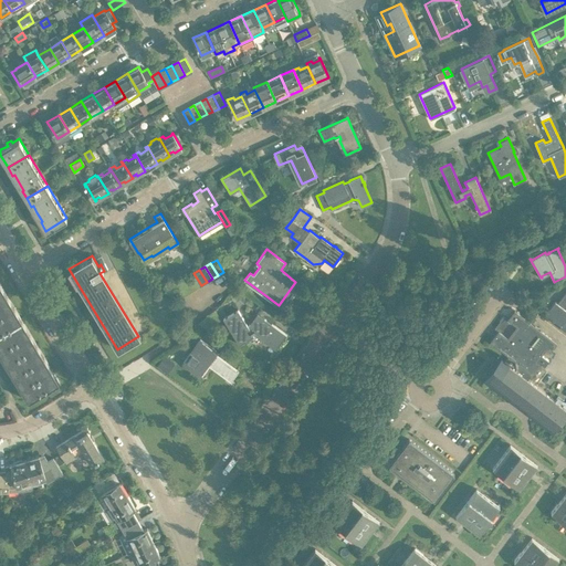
[(201,285),(194,273),(188,278),(195,289),(201,285)]
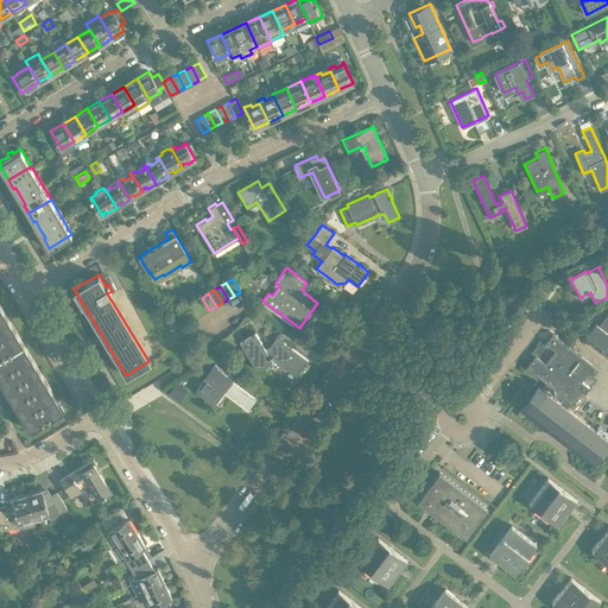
[(209,310),(202,298),(196,302),(203,315),(209,310)]
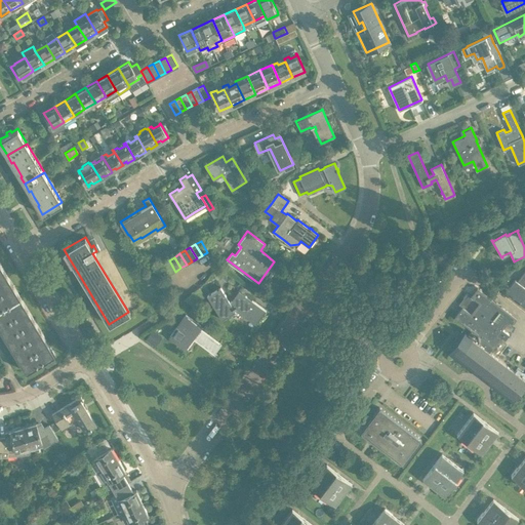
[(175,272),(169,260),(163,264),(170,275),(175,272)]
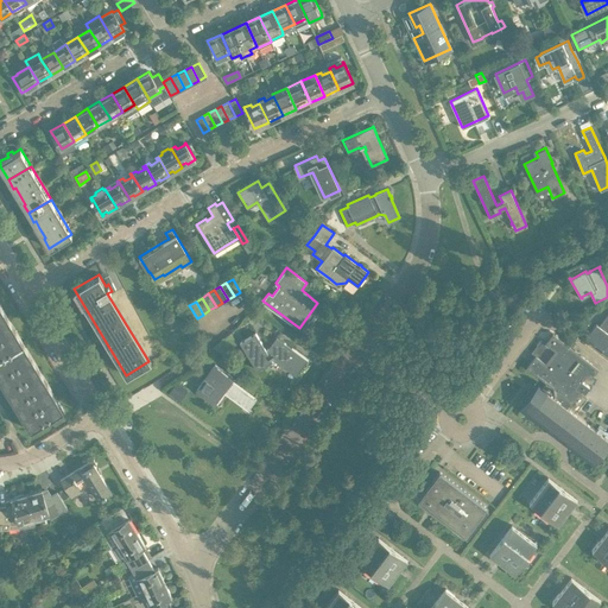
[(0,380),(30,430),(64,410),(0,303),(0,380)]
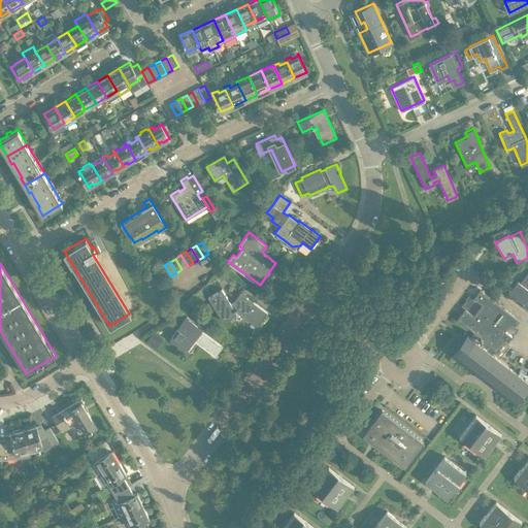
[(159,268),(166,279),(171,276),(164,265),(159,268)]
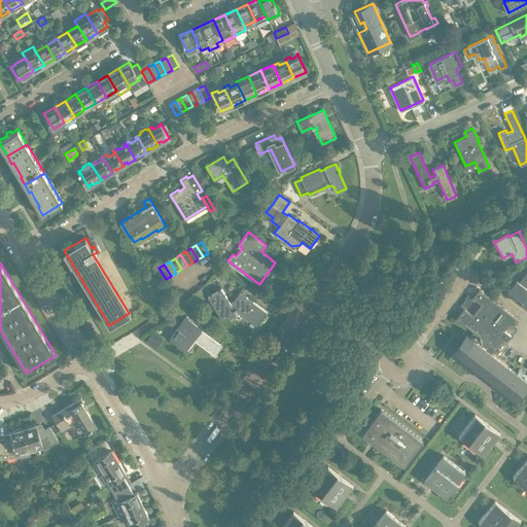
[(526,271),(522,278),(523,278),(520,282),(517,280),(507,291),(523,303),(526,305),(526,271)]
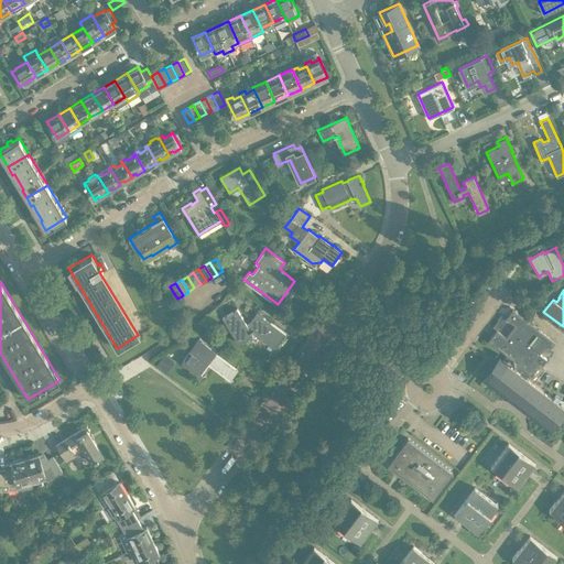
[(259,335),(275,347),(284,334),(257,313),(247,325),(237,308),(226,315),(241,340),(252,334),(250,332),(253,331),(259,335)]
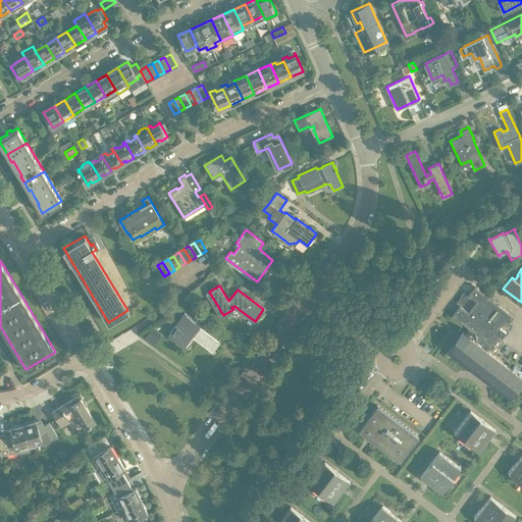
[(491,345),(499,334),(502,336),(506,331),(499,326),(503,320),(507,323),(514,315),(474,285),(468,294),(465,291),(456,302),(460,305),(452,315),(469,328),(465,333),(462,331),(449,349),(511,396),(521,379),(521,376),(486,350),(490,345),(491,345)]
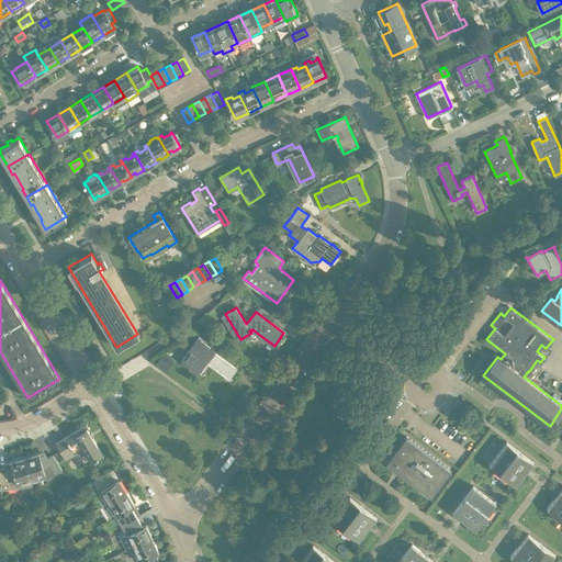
[(213,350),(214,348),(199,336),(181,360),(197,371),(205,360),(229,378),(236,368),(213,350)]
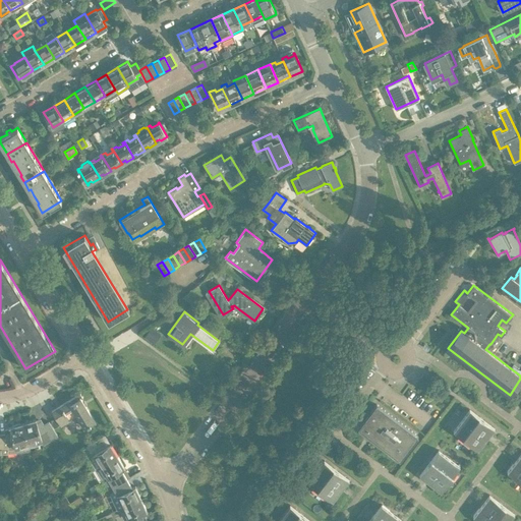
[(146,335),(155,342),(162,334),(153,326),(146,335)]
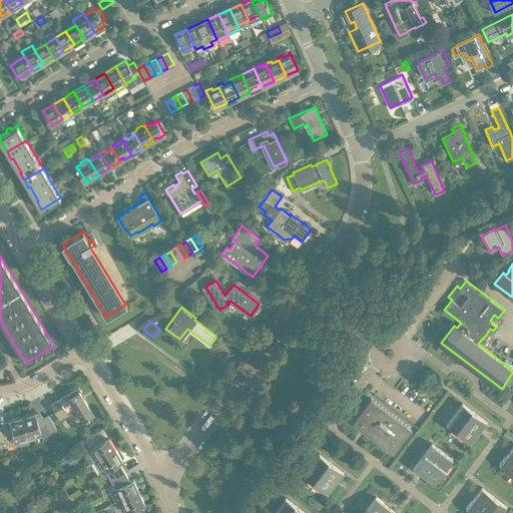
[(93,414),(84,399),(85,399),(82,395),(82,396),(80,392),(81,391),(79,387),(51,404),(60,420),(71,414),(70,412),(76,409),(83,420),(93,414)]
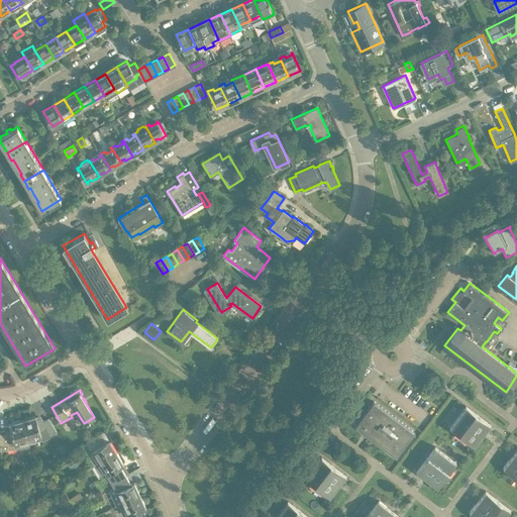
[(415,432),(374,401),(355,424),(397,456),(415,432)]
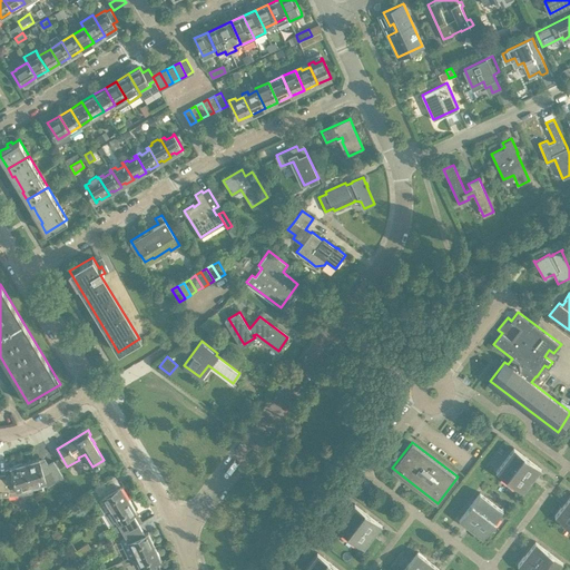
[(523,491),(541,468),(513,448),(495,471),(523,491)]
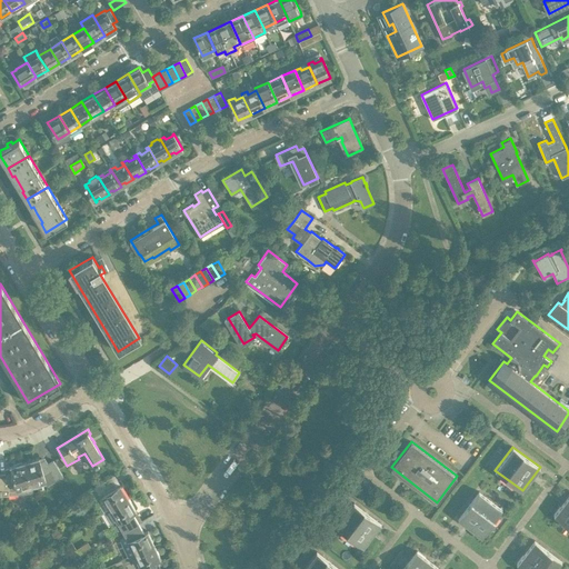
[(39,457),(25,461),(31,485),(46,480),(53,477),(56,480),(63,476),(53,460),(48,463),(46,460),(40,462),(39,457)]
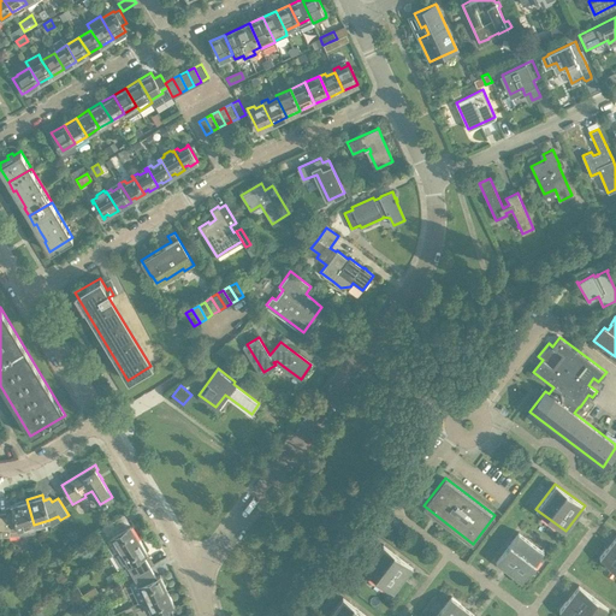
[(34,525),(27,499),(11,504),(12,509),(6,511),(6,515),(0,515),(0,517),(3,535),(10,535),(34,533),(36,532),(34,525)]
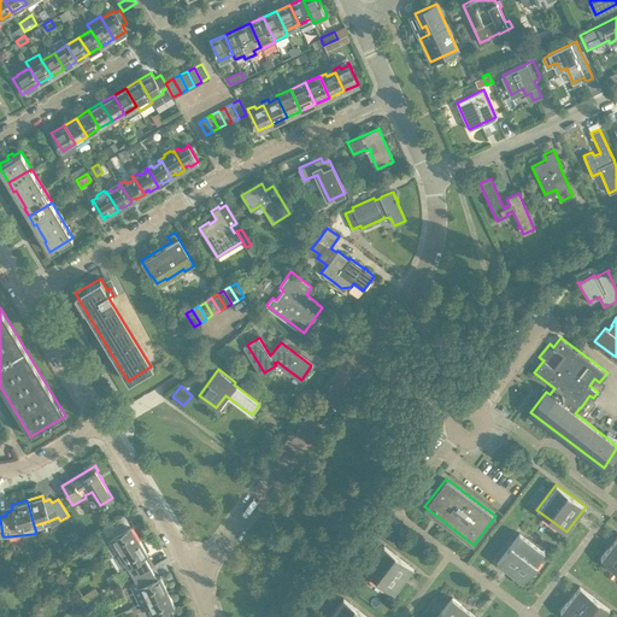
[(140,539),(131,524),(127,527),(121,516),(101,528),(109,539),(106,545),(112,554),(140,539)]
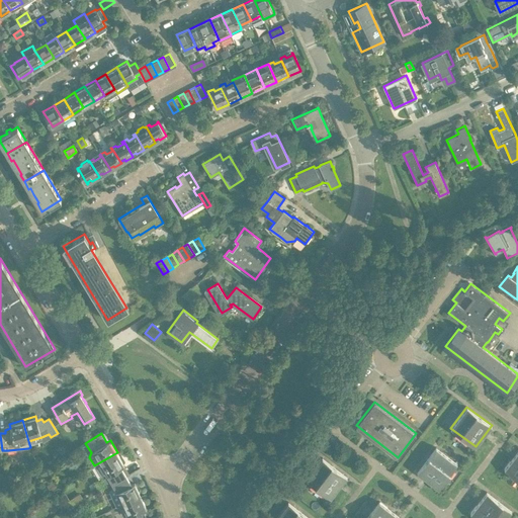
[(436,447),(417,471),(438,488),(457,463),(436,447)]
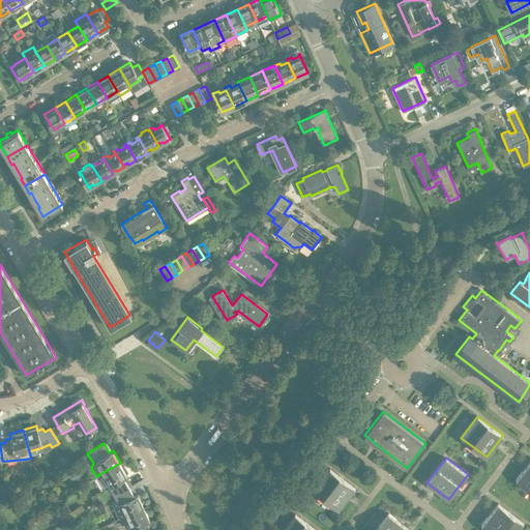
[(529,490),(529,460),(516,479),(529,490)]
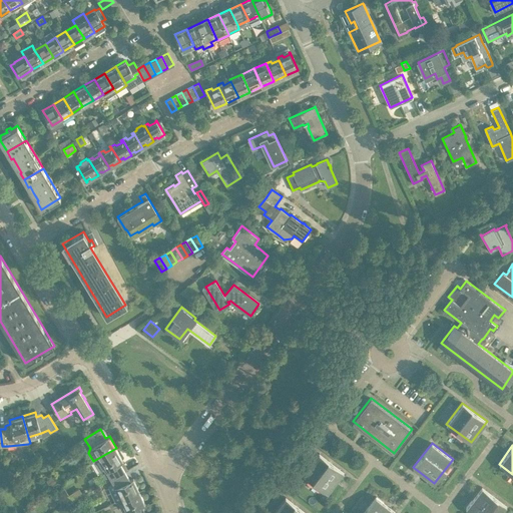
[(125,470),(120,462),(123,460),(116,448),(93,461),(100,473),(104,471),(108,478),(109,477),(110,479),(125,470)]
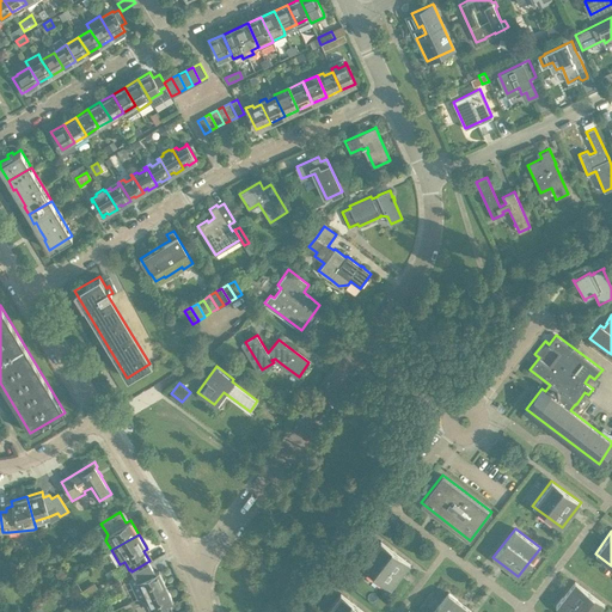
[(391,588),(410,563),(380,540),(361,565),(391,588)]
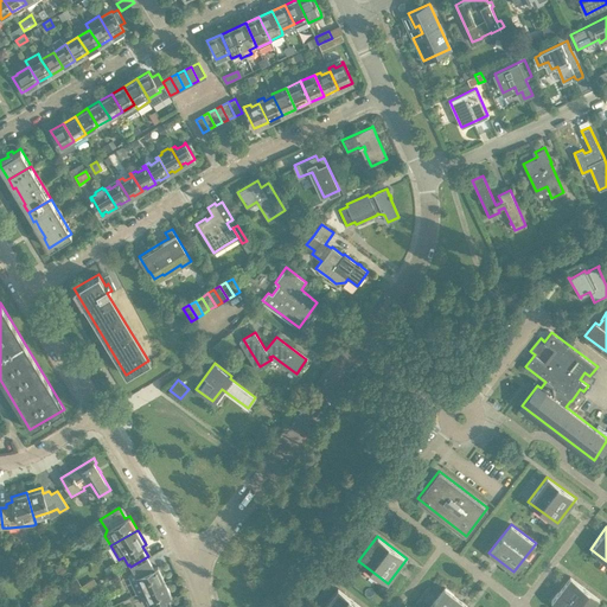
[(154,568),(148,556),(131,567),(134,572),(128,575),(136,593),(142,590),(165,580),(158,566),(154,568)]
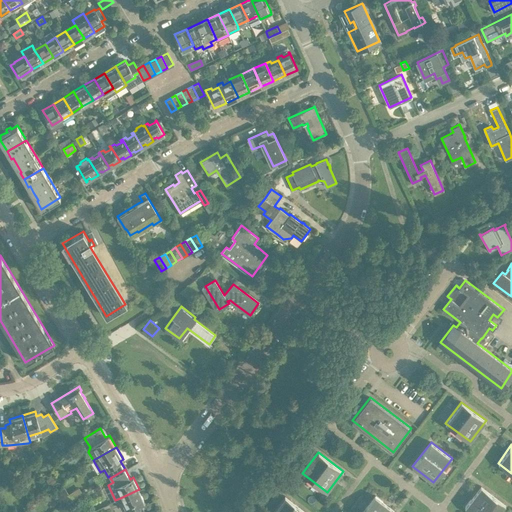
[(51,485),(59,480),(55,473),(47,478),(51,485)]
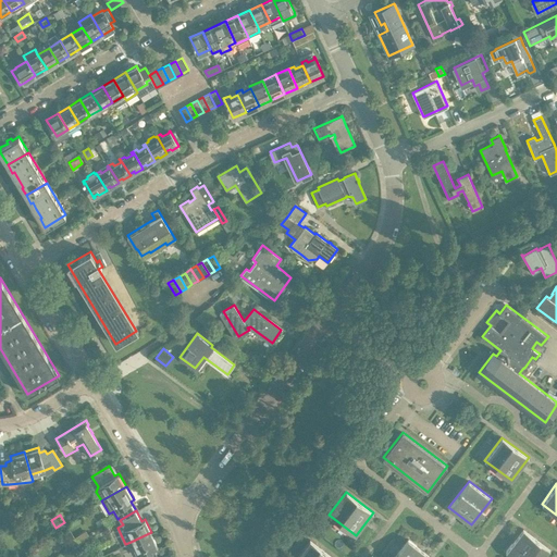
[(522,529),(506,552),(512,556),(543,556),(549,548),(522,529)]
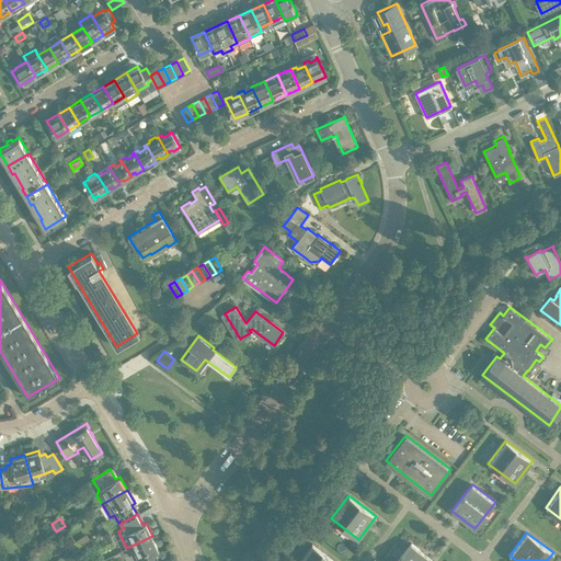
[(152,536),(132,546),(138,560),(138,559),(139,560),(158,560),(155,551),(159,550),(152,536)]
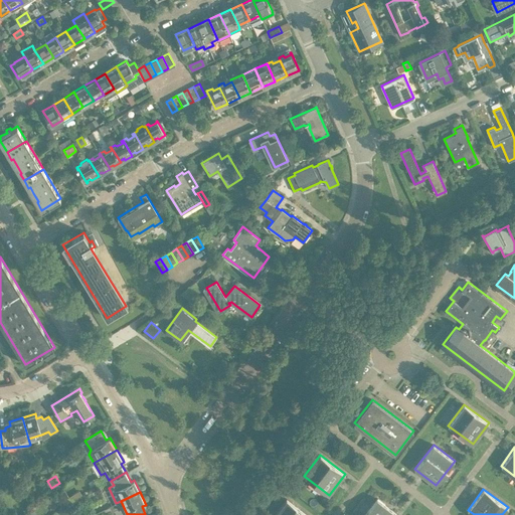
[(46,502),(54,509),(62,500),(54,493),(46,502)]
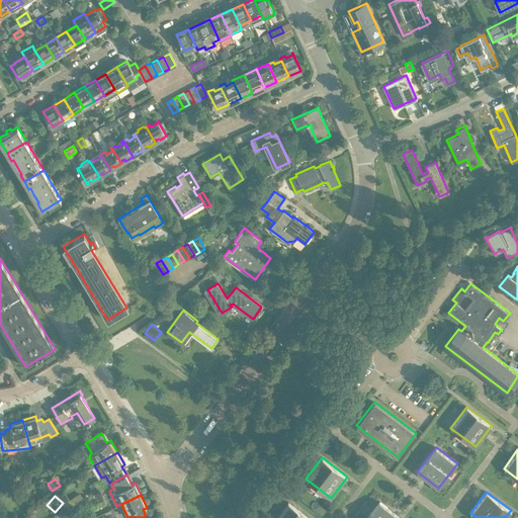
[(72,498),(66,502),(71,506),(76,504),(72,498)]
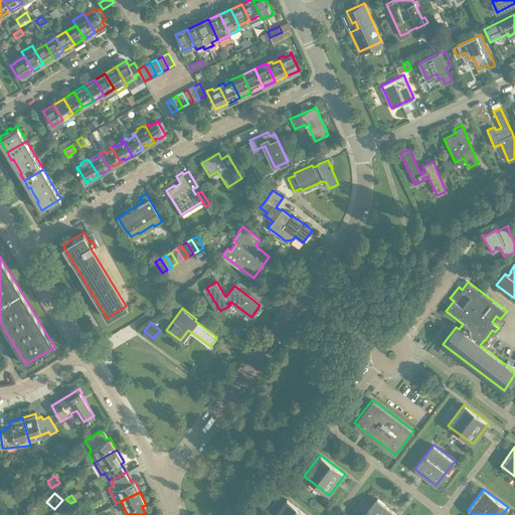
[(377,498),(363,514),(397,514),(398,514),(377,498)]
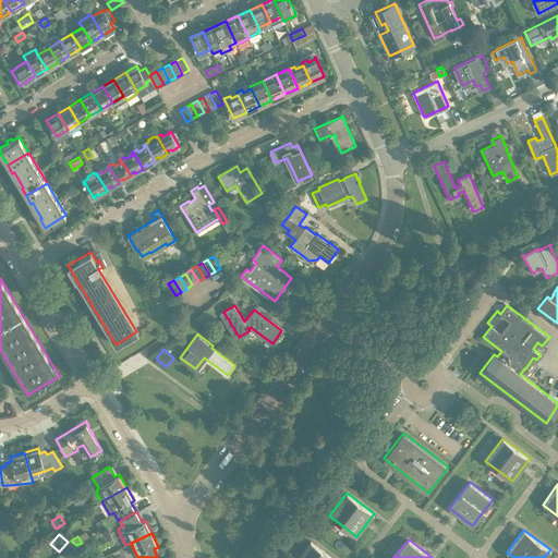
[(334,557),(311,541),(296,557),(334,557)]
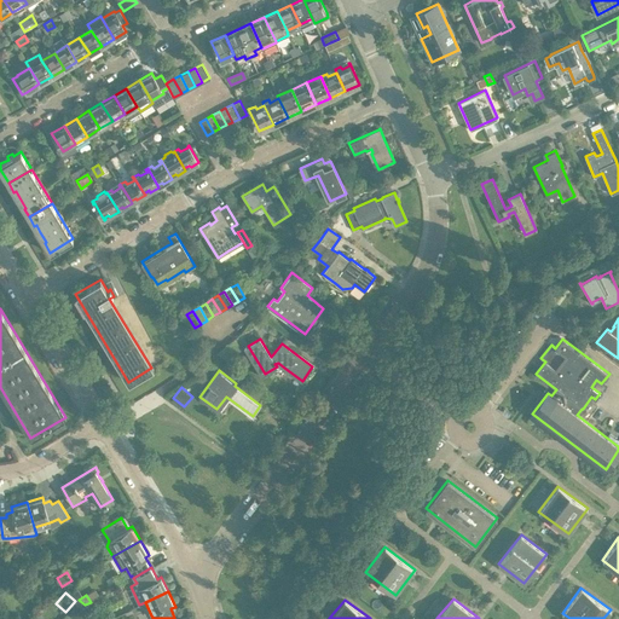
[(74,618),(80,618),(87,611),(77,602),(68,614),(74,618)]
